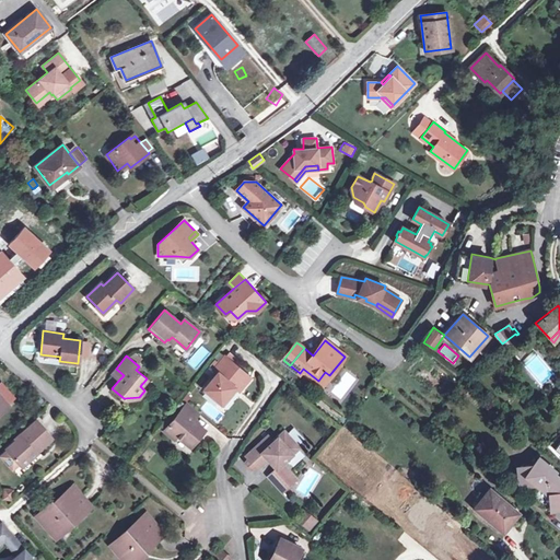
[(234,386),(236,388),(238,391),(251,377),(225,356),(213,370),(218,373),(203,388),(221,403),(234,386)]
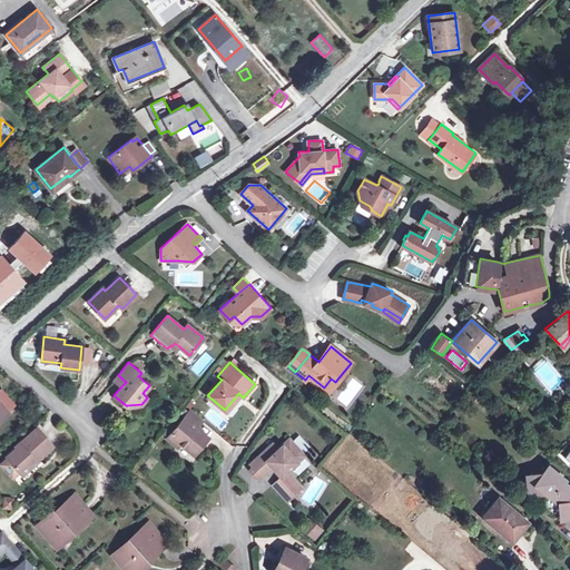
[(126,382),(118,375),(114,380),(121,386),(126,382)]
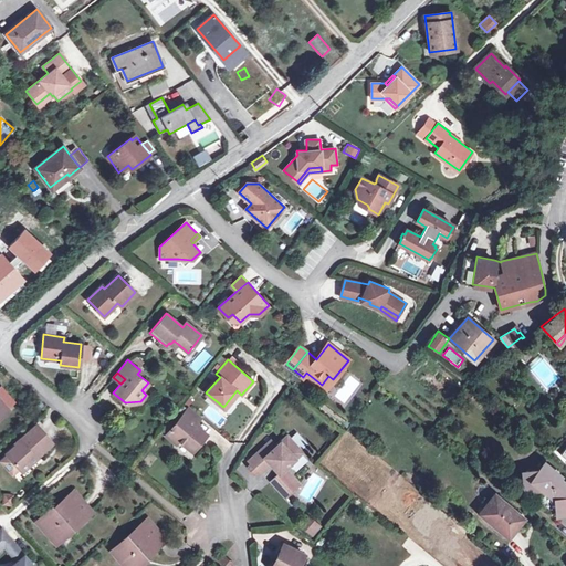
[(328,376),(322,385),(326,388),(333,379),(328,376)]
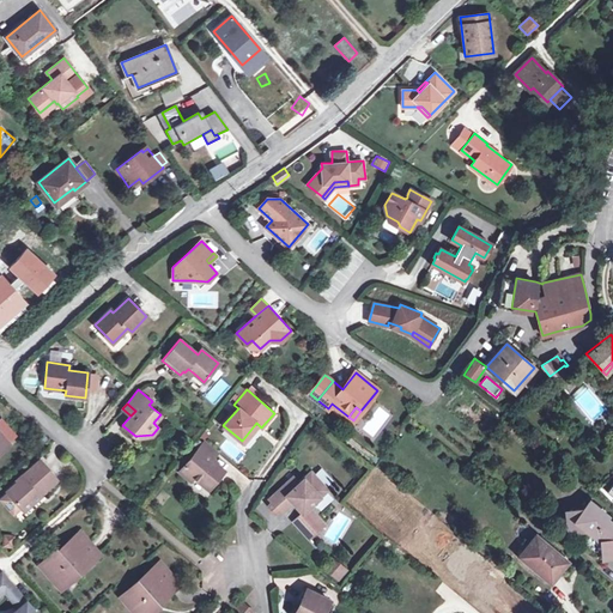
[(256,423),(242,441),(244,443),(259,425),(256,423)]
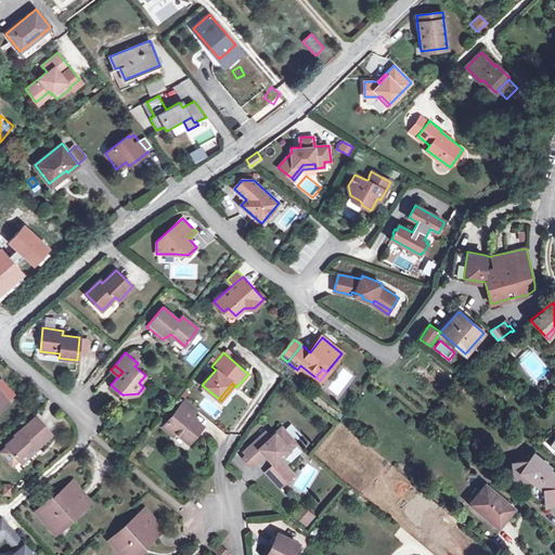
[(185,400),(163,427),(172,435),(176,431),(189,442),(203,426),(192,416),(197,410),(185,400)]
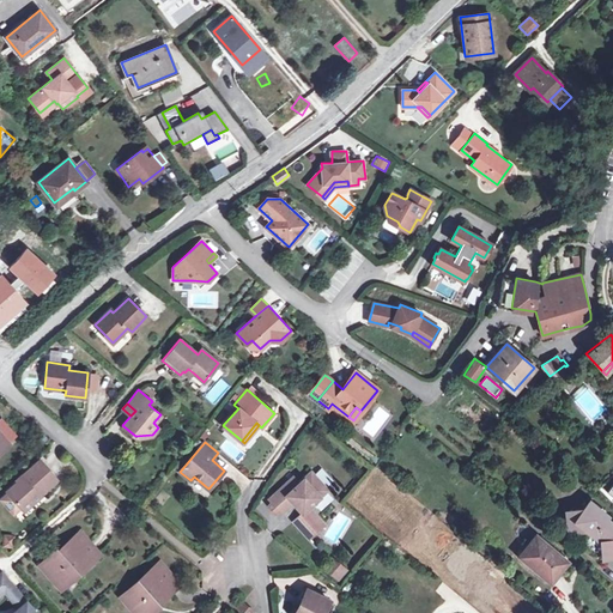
[(13,513),(20,508),(40,490),(41,492),(56,478),(40,460),(24,473),(25,474),(17,483),(6,492),(7,493),(1,499),(13,513)]
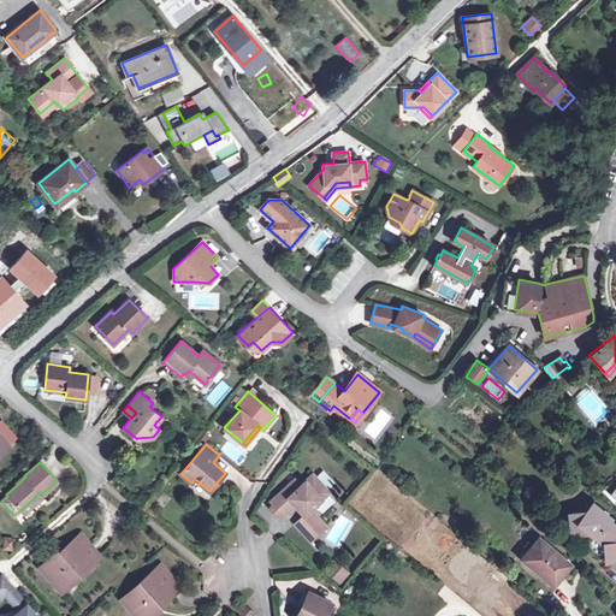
[(298,486),(296,484),(290,490),(292,492),(286,498),(294,507),(302,516),(294,525),(308,539),(314,532),(318,535),(326,528),(309,510),(329,492),(319,483),(319,479),(318,478),(314,478),(312,474),(298,486)]
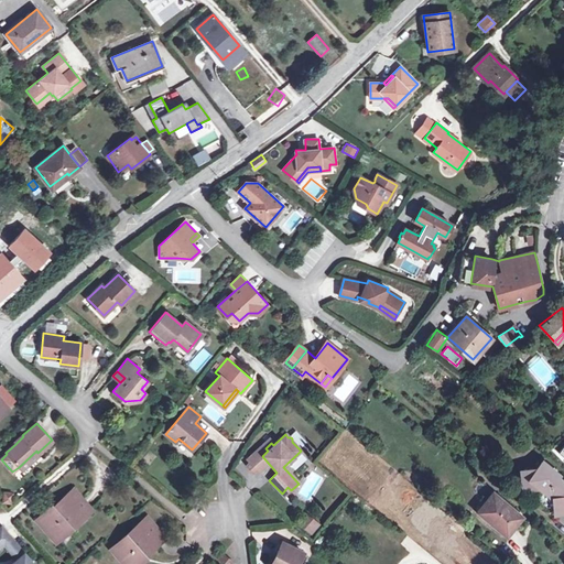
[(258,474),(269,464),(262,456),(268,451),(266,448),(271,443),(268,440),(246,461),(258,474)]
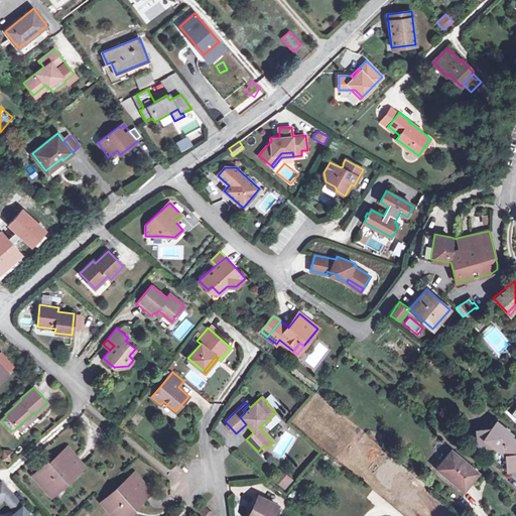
[(33,412),(17,427),(20,430),(35,415),(34,414),(33,412)]
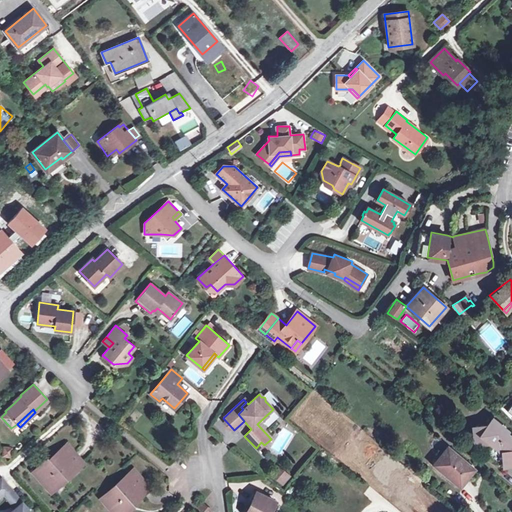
[(508,432),(492,419),(487,425),(475,427),(476,443),(489,441),(502,452),(504,466),(511,464),(511,437),(506,433),(508,432)]
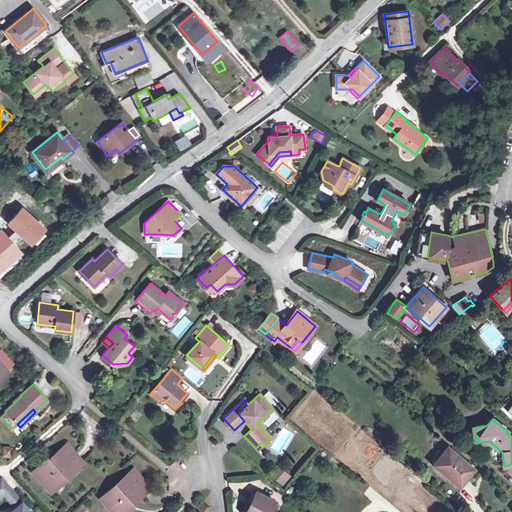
[(261,442),(256,448),(258,450),(264,445),(261,442)]
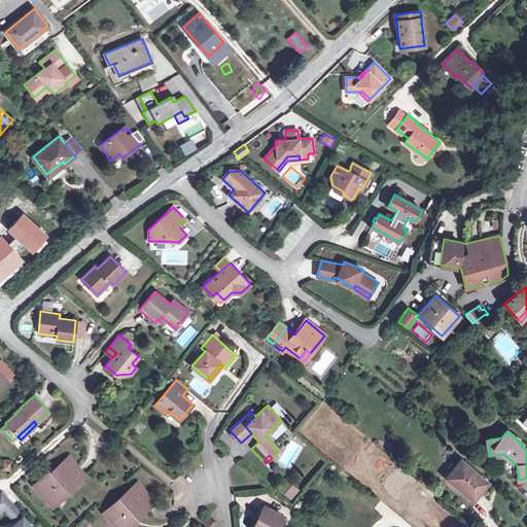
[(411,456),(407,460),(413,465),(417,461),(411,456)]
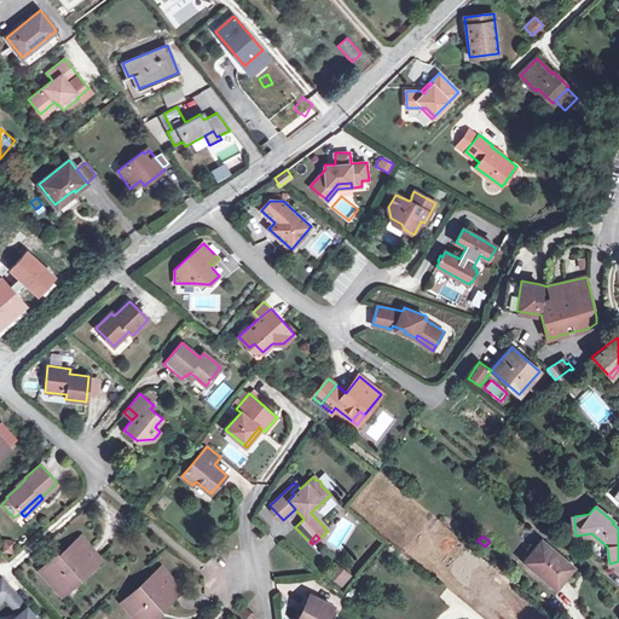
[(100,560),(80,537),(55,560),(53,557),(41,570),(63,594),(100,560)]
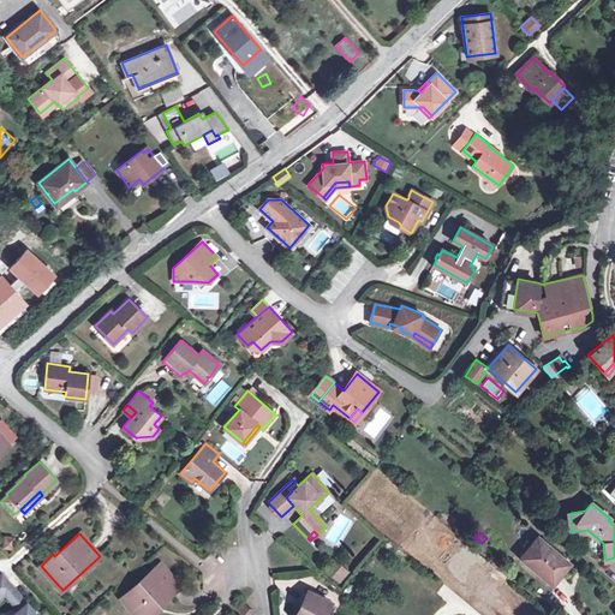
[(15,549),(13,536),(3,537),(4,550),(15,549)]
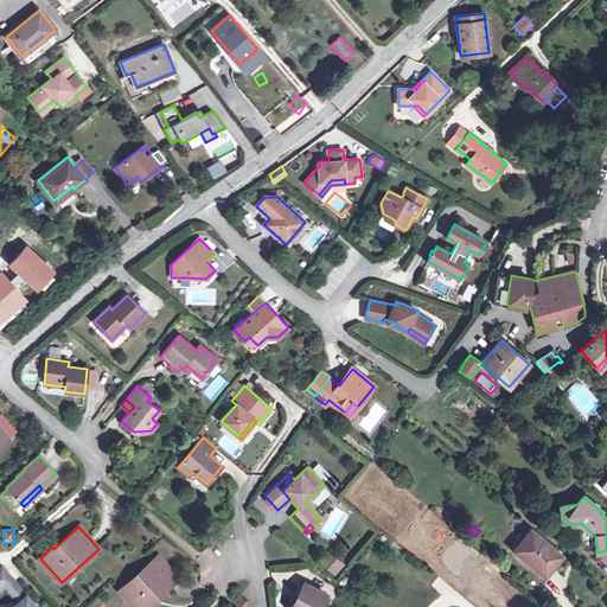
[(550,562),(553,566),(561,556),(531,531),(516,550),(542,572),(550,562)]
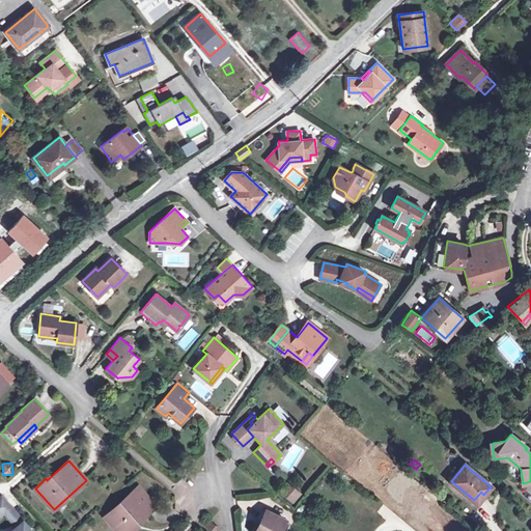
[(344,474),(337,481),(346,490),(354,481),(344,474)]
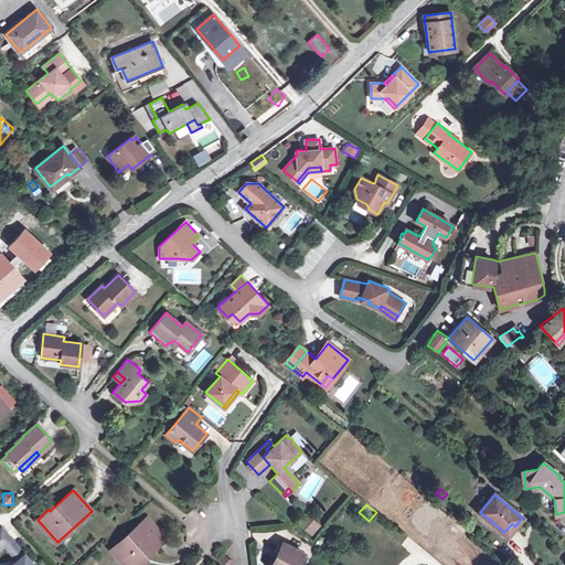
[(429,504),(424,510),(440,524),(446,518),(429,504)]
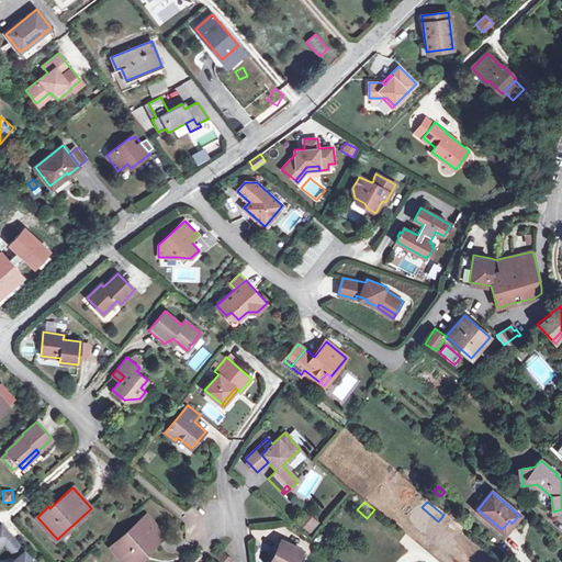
[(427,534),(438,521),(422,507),(411,519),(427,534)]
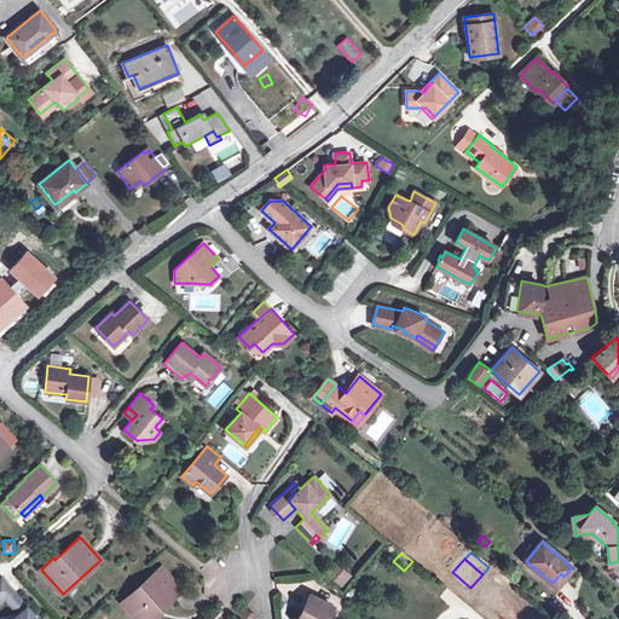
[(341,589),(352,576),(337,563),(327,576),(341,589)]
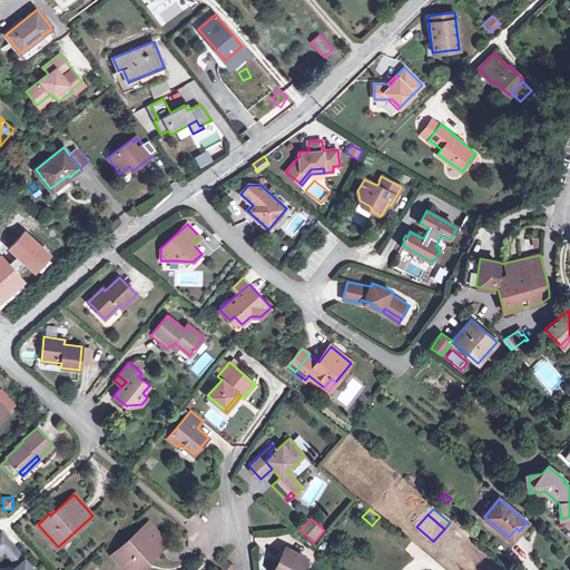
[(139,569),(145,566),(144,564),(167,543),(148,522),(112,554),(127,569),(139,569)]
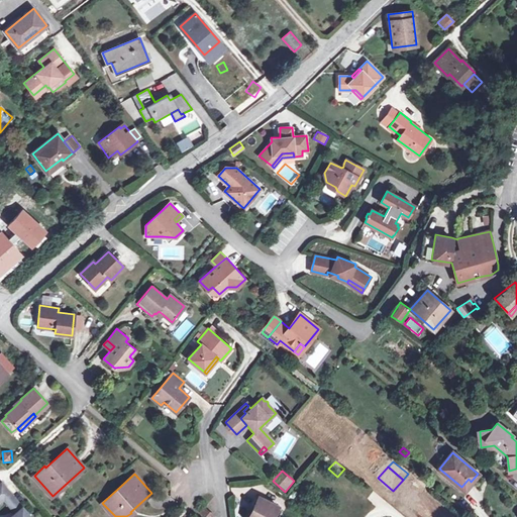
[(464,490),(471,482),(469,479),(461,487),(464,490)]
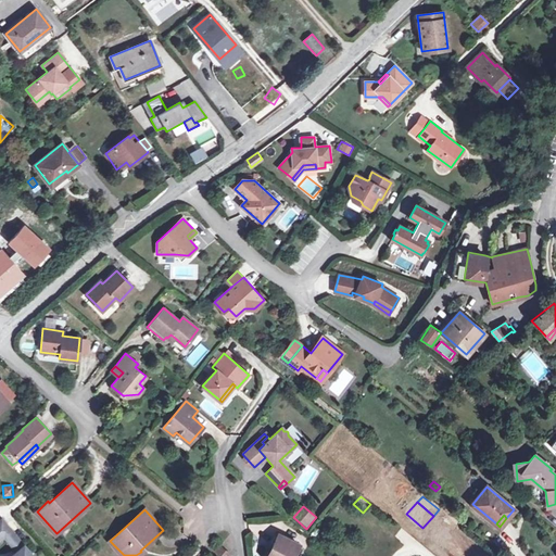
[(33,555),(1,519),(0,520),(0,540),(4,536),(17,551),(11,555),(33,555)]
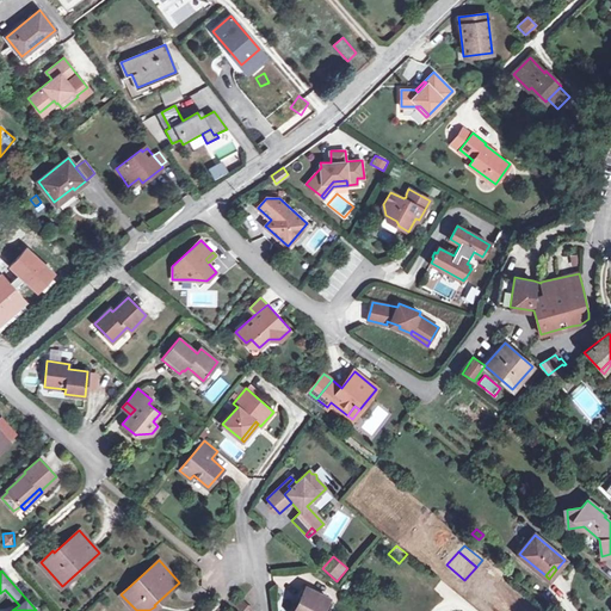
[(306,587),(296,606),(301,609),(298,610),(321,610),(328,598),(306,587)]
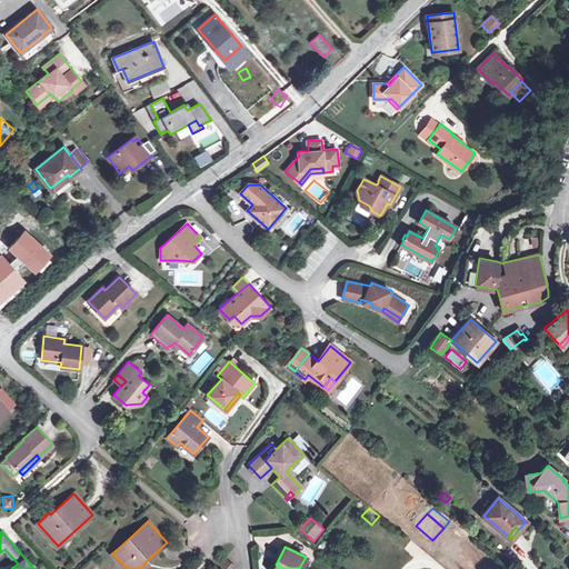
[(231,568),(233,567),(225,559),(221,563),(227,568),(231,568)]
